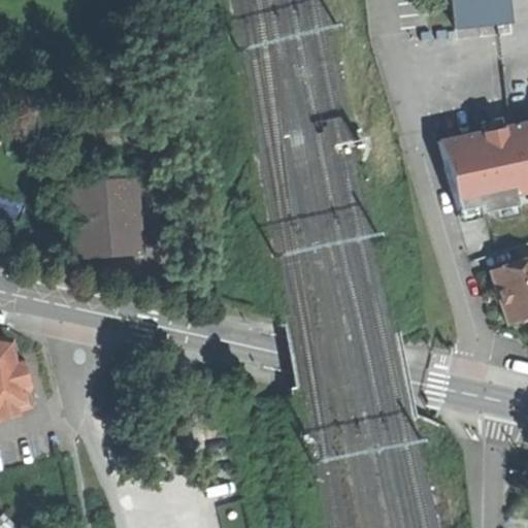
[(449,0),(453,31),(496,26),(493,0),(449,0)]
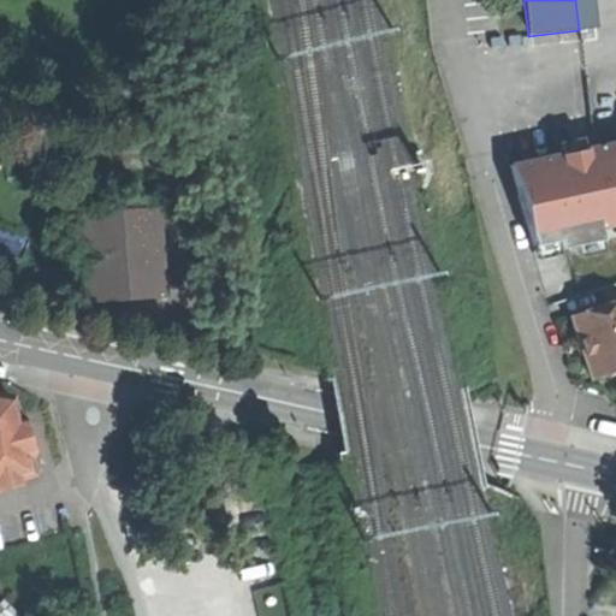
[(80,215),(87,302),(160,296),(153,209),(80,215)]
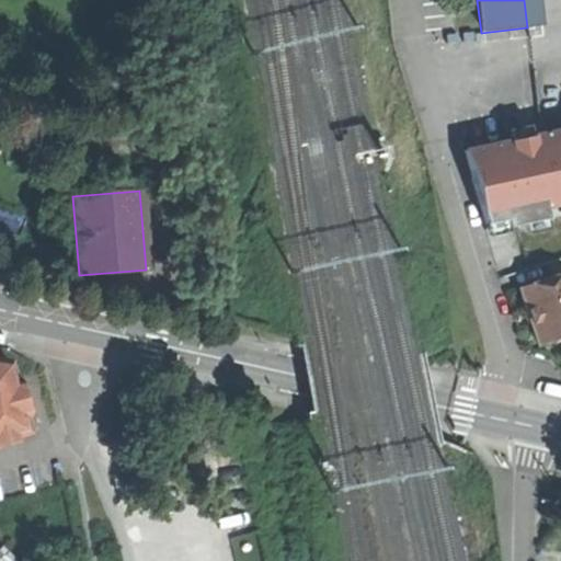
[(0,225),(18,227),(19,209),(0,208),(0,225)]
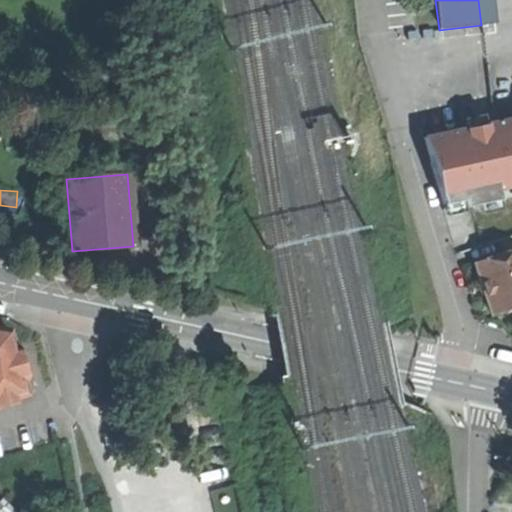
[(511,250),(473,264),(481,287),(490,316),(511,308),(511,250)]
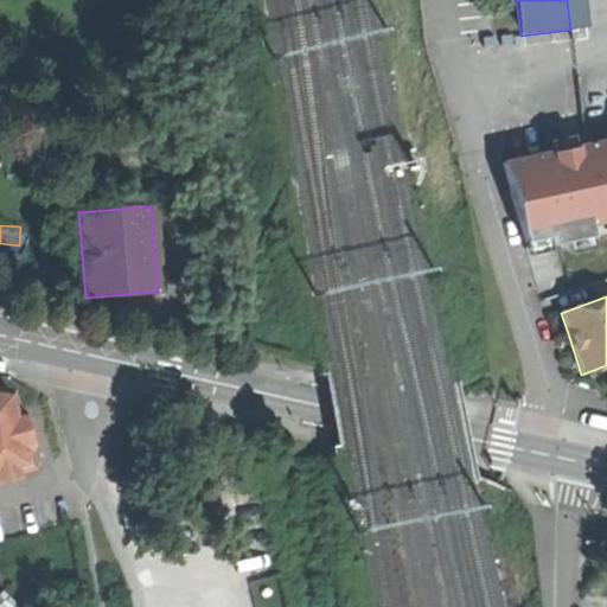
[(0,483),(17,478),(16,473),(32,468),(26,452),(31,451),(19,410),(14,413),(10,393),(0,390),(0,483)]
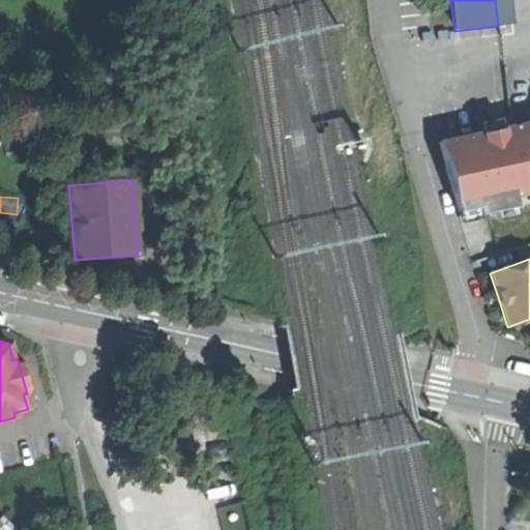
[(16,529),(2,517),(0,518),(0,529),(16,529)]
